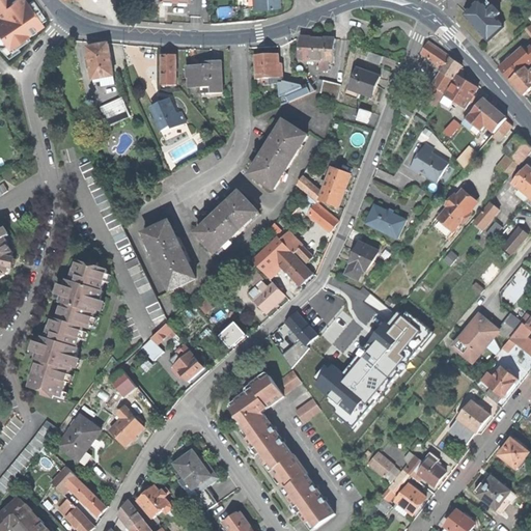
[(0,0),(0,16),(1,17),(0,17),(0,46),(3,50),(7,48),(9,51),(12,50),(14,52),(32,38),(30,36),(45,26),(43,22),(45,20),(39,12),(36,7),(39,5),(34,0),(32,0),(29,3),(27,0),(0,0)]
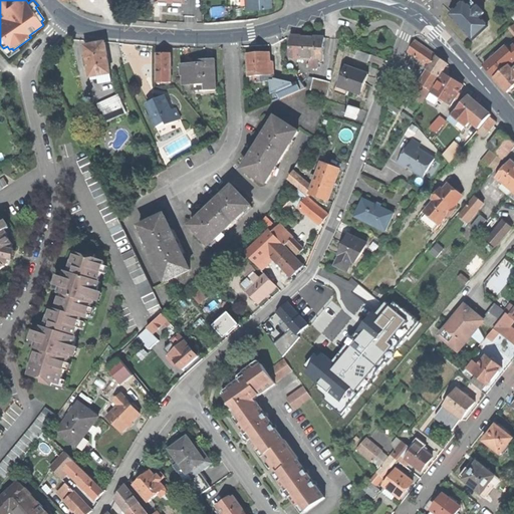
[(246,0),(247,8),(270,7),(269,0),(246,0)]
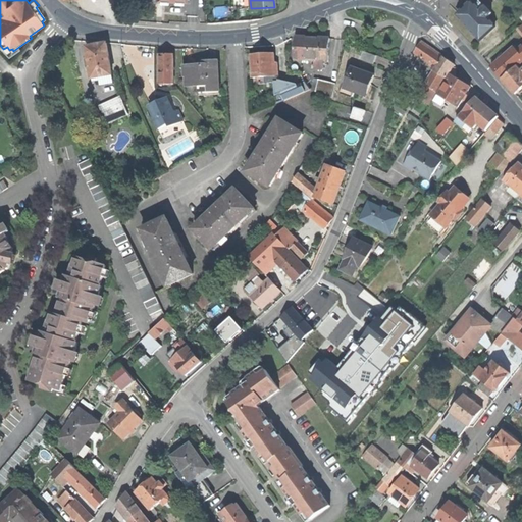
[(458,15),(481,41),(497,28),(487,18),(481,11),(472,2),(465,8),(458,15)]
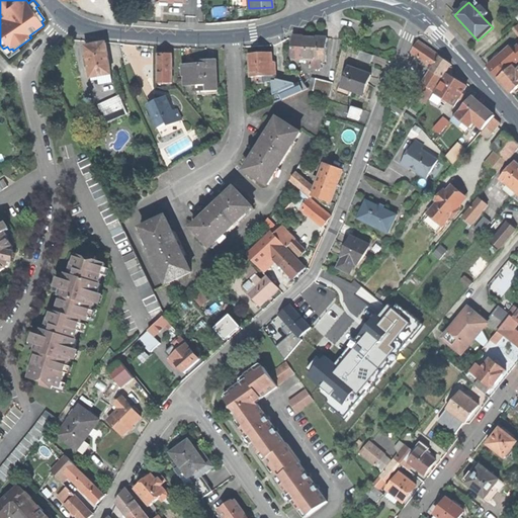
[(483,7),(478,11),(484,18),(489,13),(483,7)]
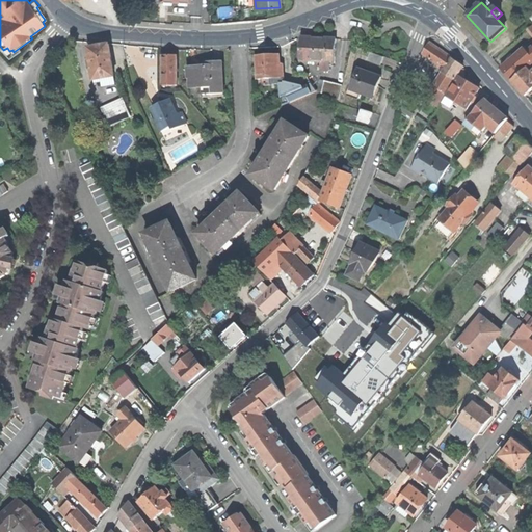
[(321,60),(323,61),(325,37),(314,37),(301,36),(300,59),(321,60)]
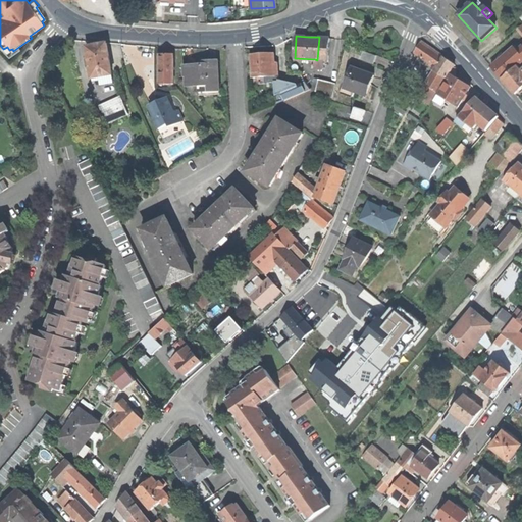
[(330,38),(319,37),(317,60),(324,60),(329,60),(330,38)]
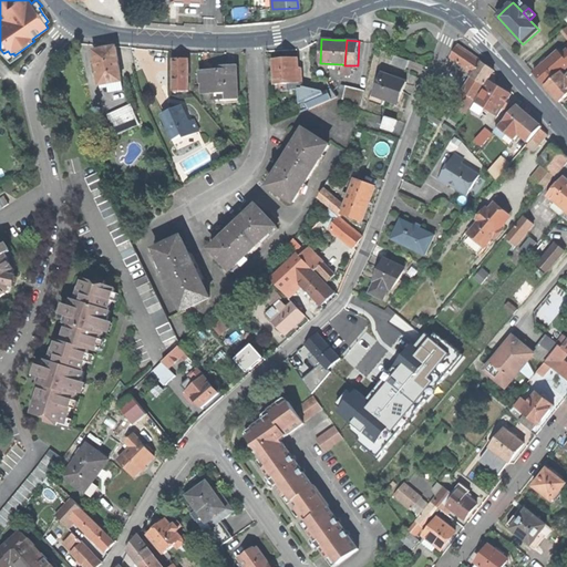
[(494,71),(456,44),(453,51),(449,57),(473,73),(471,76),(484,85),(494,71)]
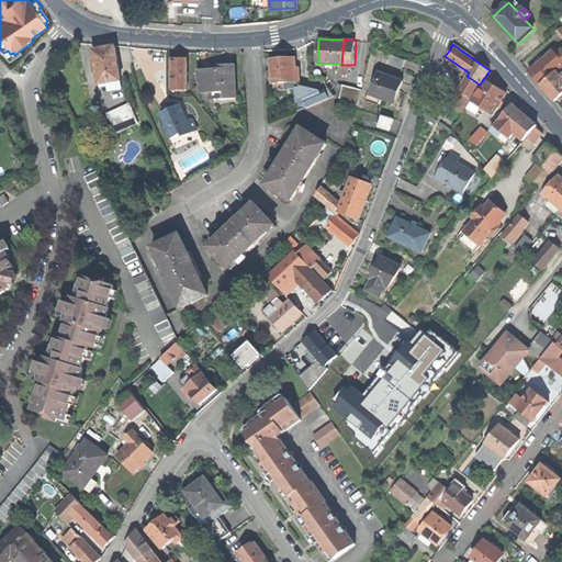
[(103,48),(93,51),(96,62),(98,75),(99,83),(121,80),(115,46),(103,48)]
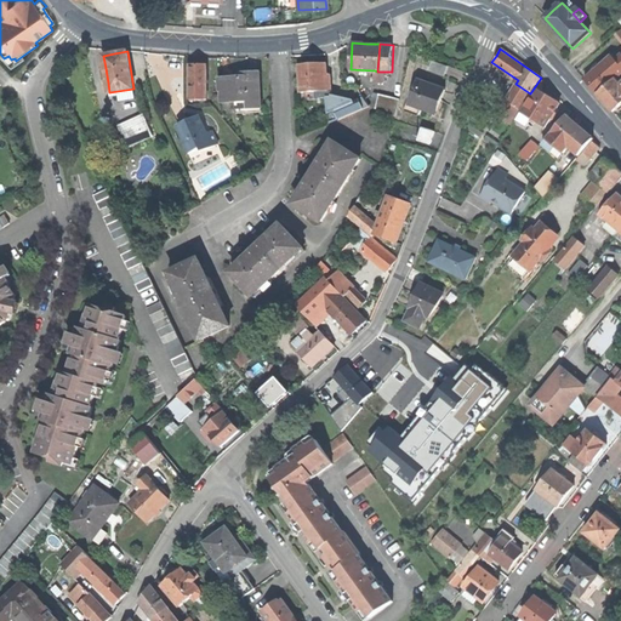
[(592,87),(599,96),(616,80),(620,75),(620,67),(616,63),(611,57),(585,80),(592,87)]
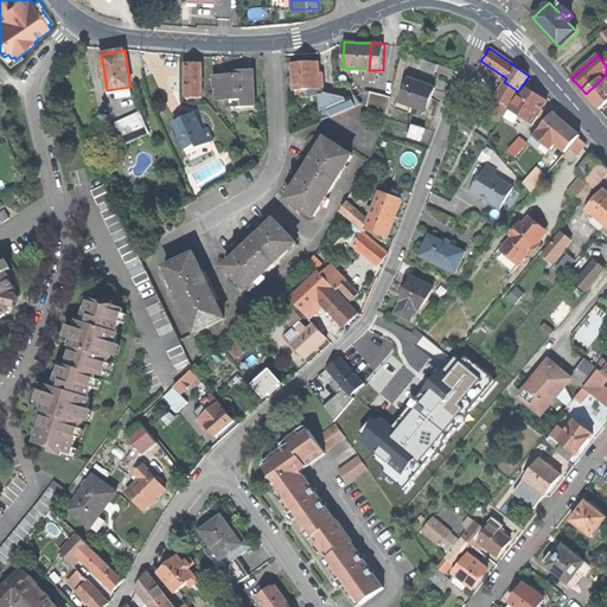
[(417,69),(433,75),(436,64),(421,58),(417,69)]
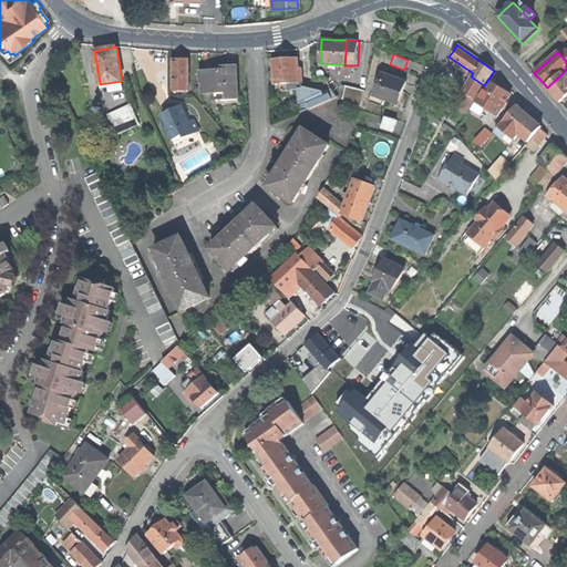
[(179,59),(173,59),(173,91),(188,90),(188,59),(179,59)]
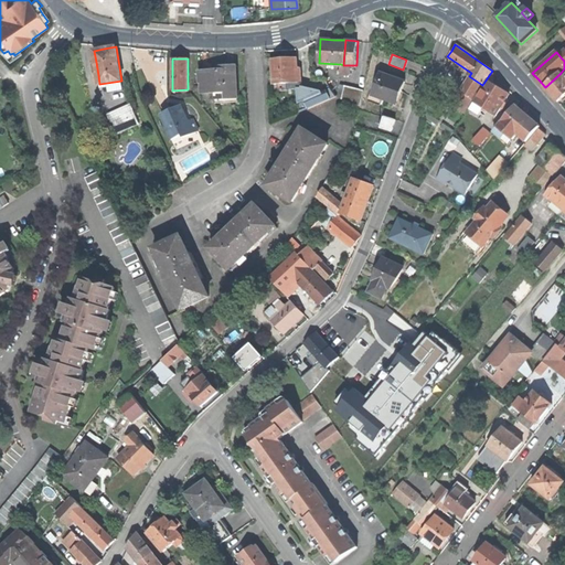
[(283,59),(272,60),(274,84),(290,84),(291,88),(301,88),(300,68),(297,68),(296,59),(283,59)]
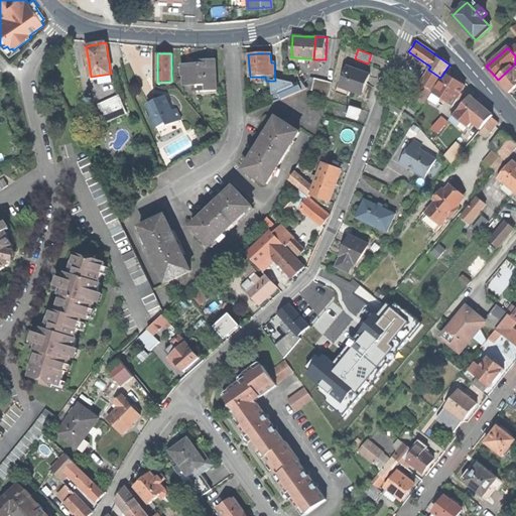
[(319,69),(320,59),(313,59),(311,58),(310,68),(319,69)]
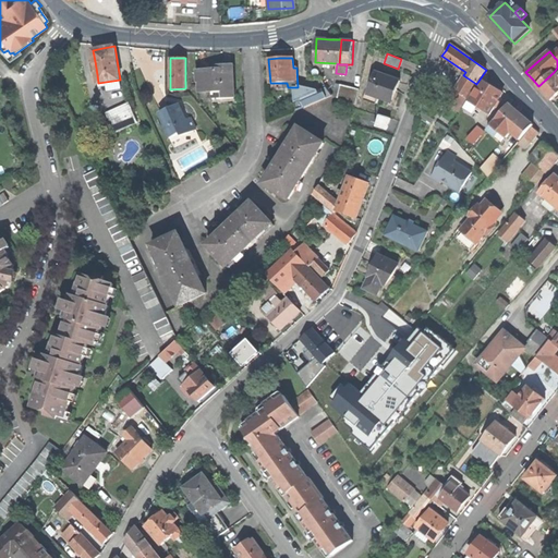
[(215,70),(196,71),(197,82),(199,82),(199,92),(213,92),(222,91),(222,97),(234,97),(233,65),(223,65),(215,67),(215,70)]
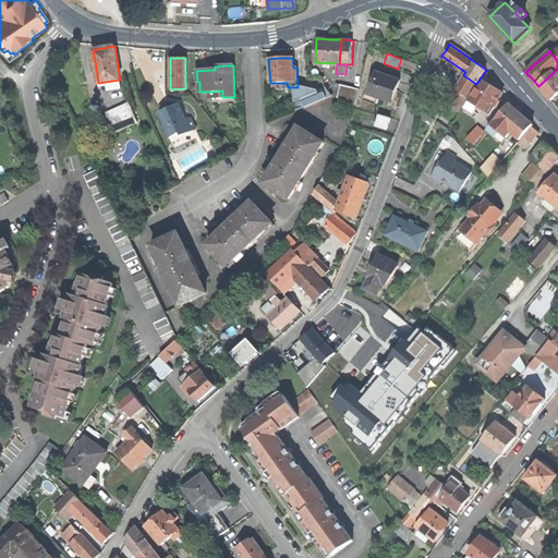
[(400,81),(375,72),(367,94),(377,97),(389,101),(392,91),(396,93),(398,87),(400,81)]
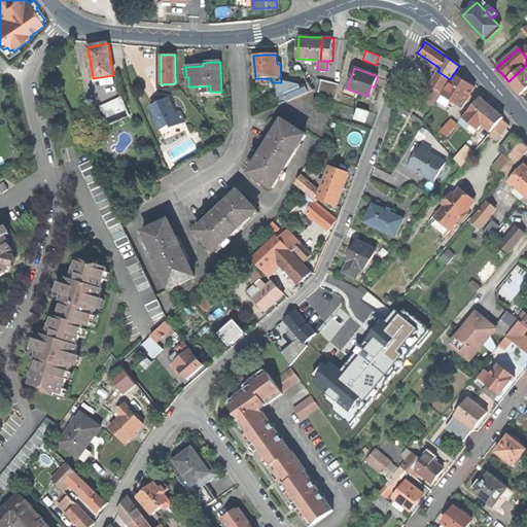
[(526,72),(523,68),(508,81),(514,89),(520,95),(526,89),(526,72)]
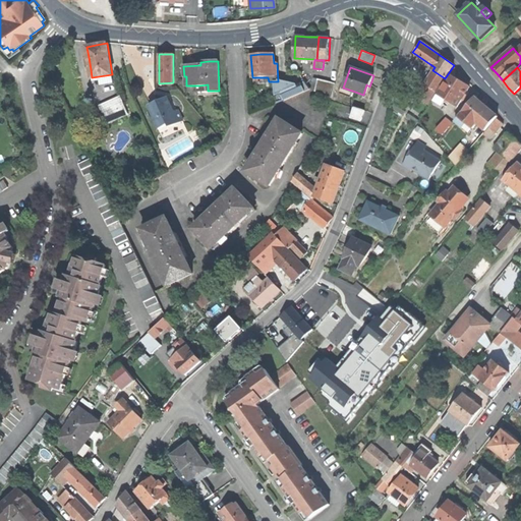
[(436,93),(445,78),(432,70),(423,84),(436,93)]
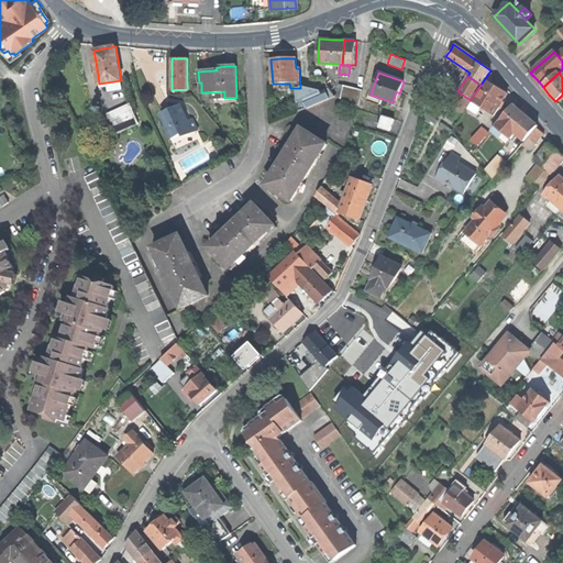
[(122,90),(121,80),(99,84),(100,88),(108,87),(108,92),(122,90)]
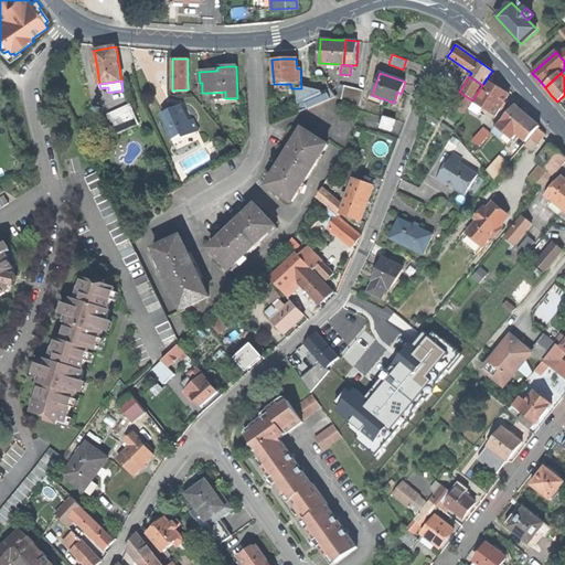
[(497,86),(487,81),(473,102),(482,107),(494,116),(509,94),(497,86)]
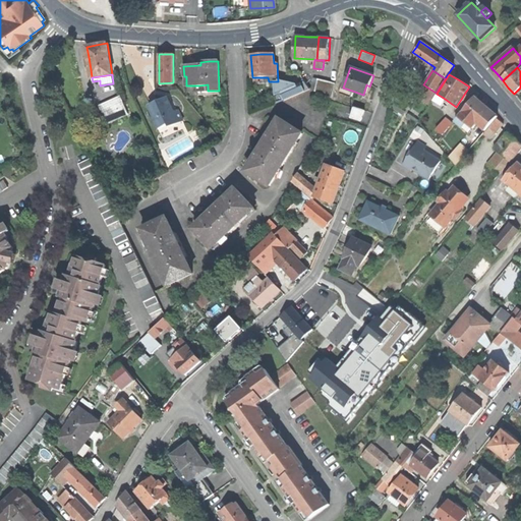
[(317,77),(314,92),(332,98),(335,82),(317,77)]
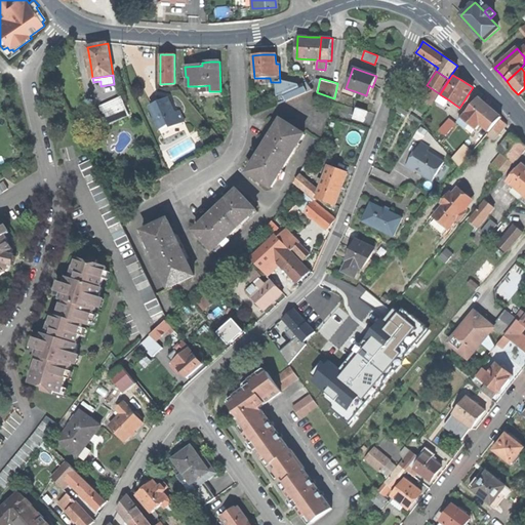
[(280,87),(286,101),(307,92),(304,84),(289,89),(288,86),(280,87)]
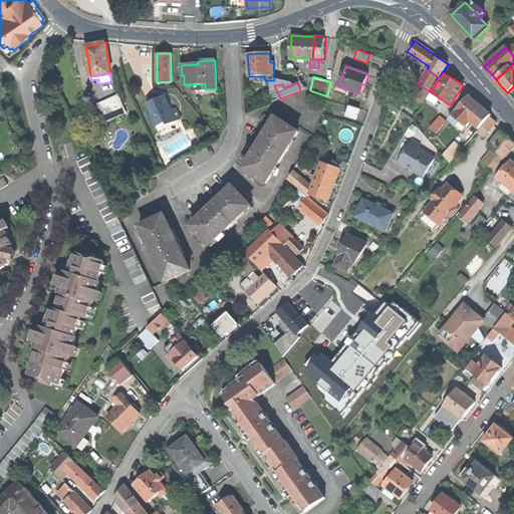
[(426,97),(430,91),(418,83),(414,89),(426,97)]
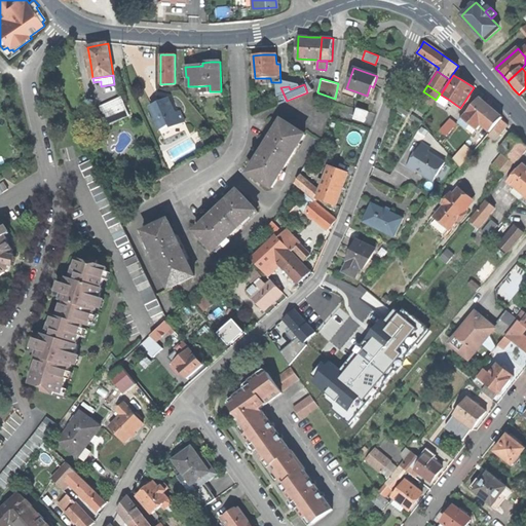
[(353,98),(355,91),(346,88),(343,87),(341,94),(353,98)]
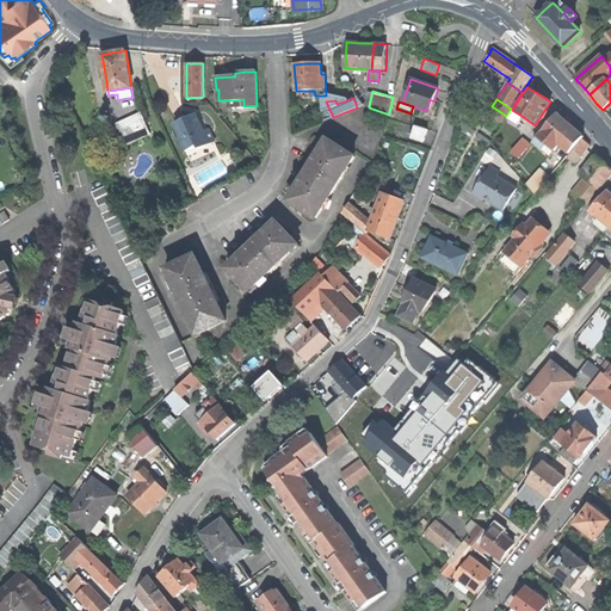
[(501,122),(506,116),(492,106),(487,112),(501,122)]
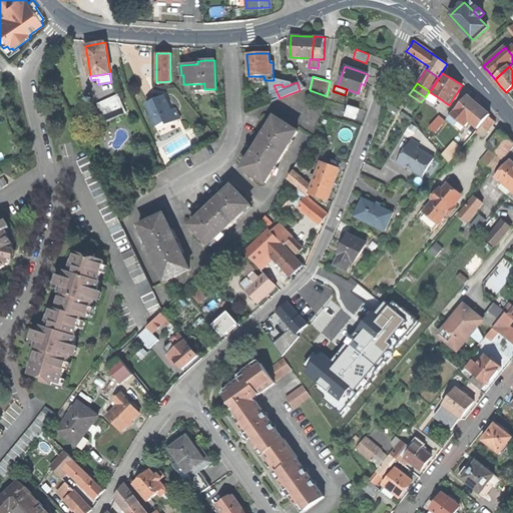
[(434,104),(438,97),(430,92),(426,99),(434,104)]
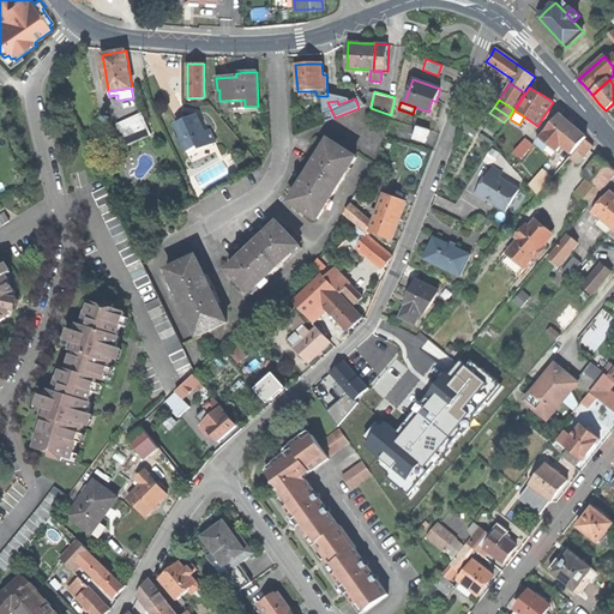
[(186,119),(175,124),(187,151),(198,146),(199,149),(216,143),(210,130),(205,132),(198,114),(186,119)]
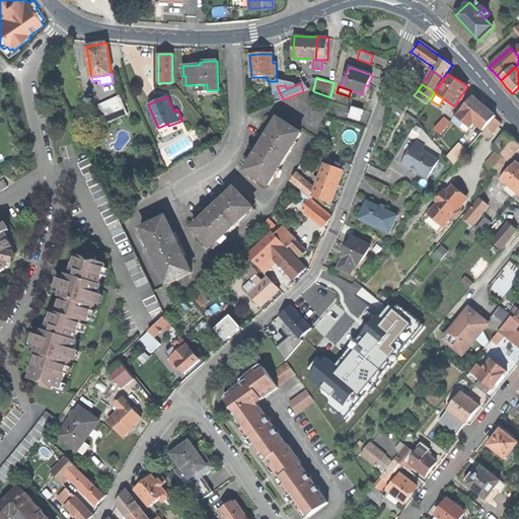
[(479,102),(473,96),(456,117),(470,128),(474,123),(487,108),(479,102)]
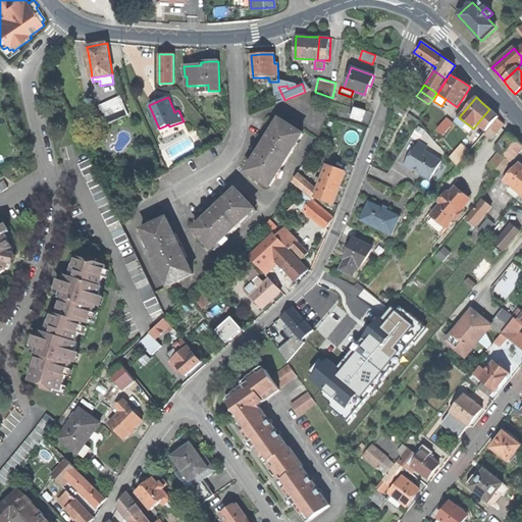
[(100,107),(108,123),(128,114),(121,98),(100,107)]
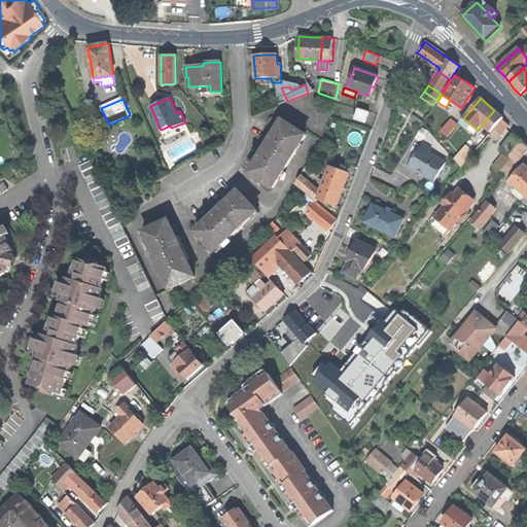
[(355,118),(365,121),(369,111),(358,108),(355,118)]
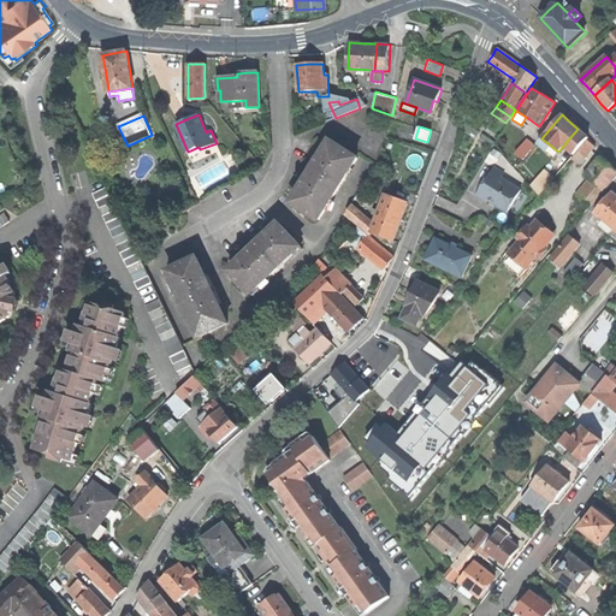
[(588,138),(578,129),(563,146),(575,155),(587,141),(588,138)]
